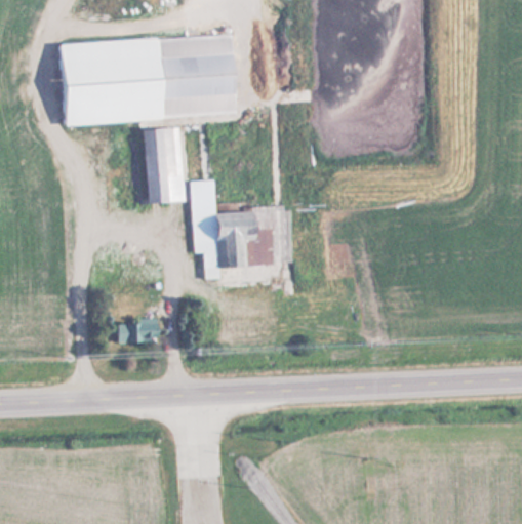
[(233,35),(63,43),(67,124),(237,116),(233,35)]
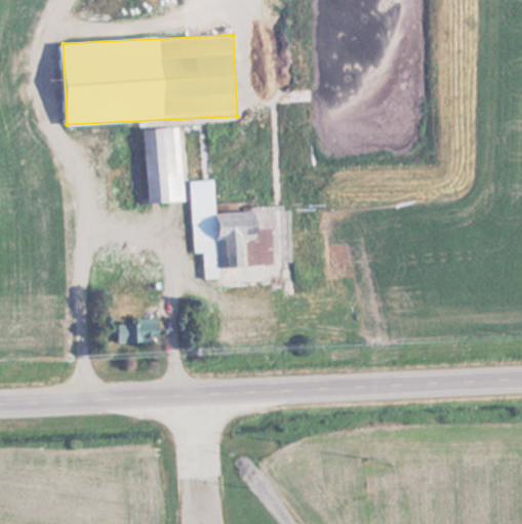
[(184,201),(179,127),(137,130),(142,204),(184,201)]
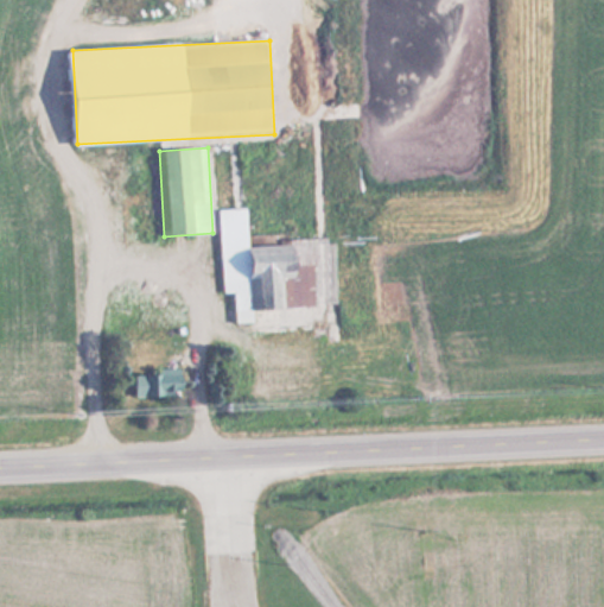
[(338,305),(336,240),(249,244),(247,208),(221,209),(224,293),(236,293),(237,324),(254,323),(254,310),(338,305)]
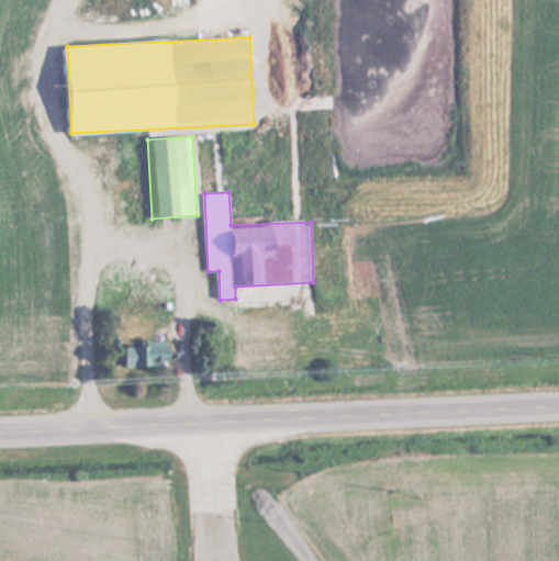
[(126,346),(126,366),(169,366),(169,346),(126,346)]
